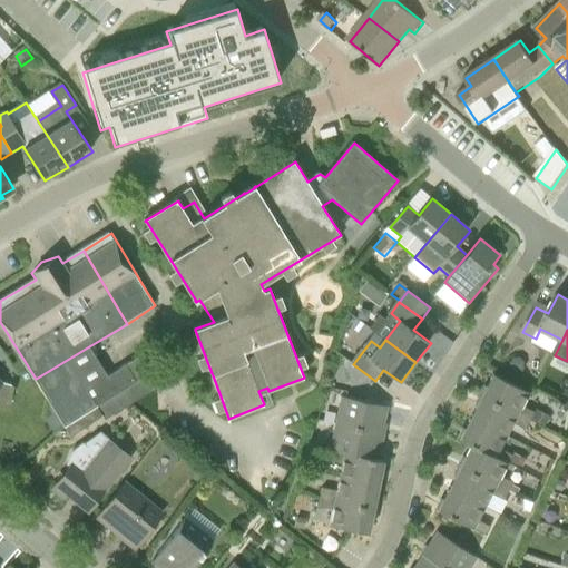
[(89,346),(36,379),(48,398),(65,424),(84,414),(97,407),(146,376),(156,370),(146,354),(108,378),(89,346)]
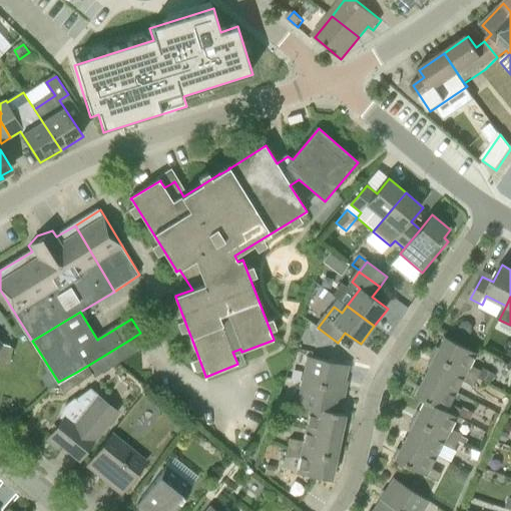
[(435,357),(478,379),(482,372),(470,366),(477,354),(445,337),(435,357)]
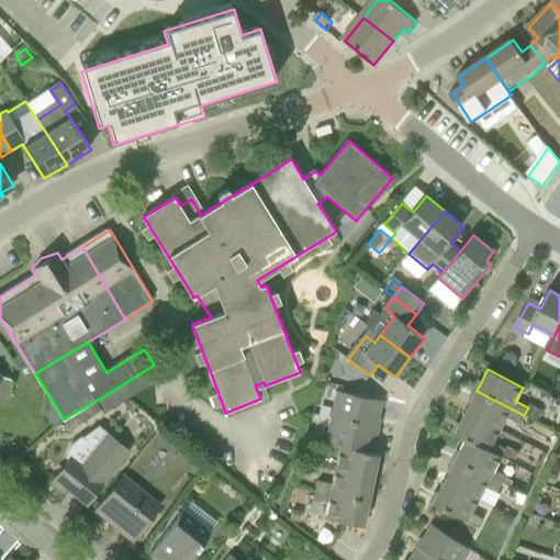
[(96,401),(102,411),(104,414),(153,384),(144,371),(96,401)]
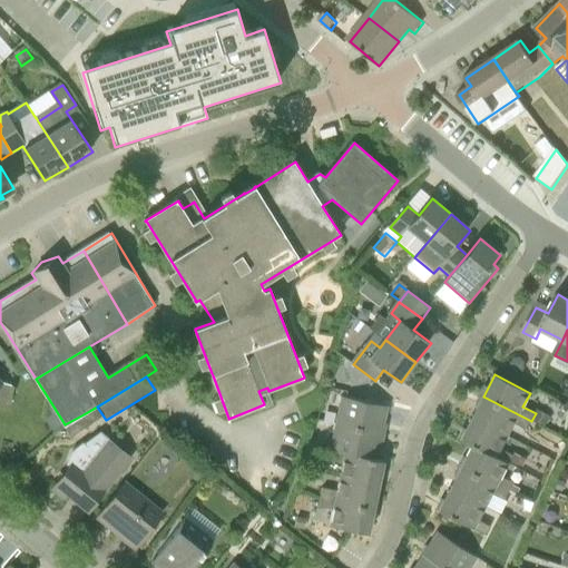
[(527,430),(531,421),(483,397),(472,419),(507,437),(513,423),(527,430)]
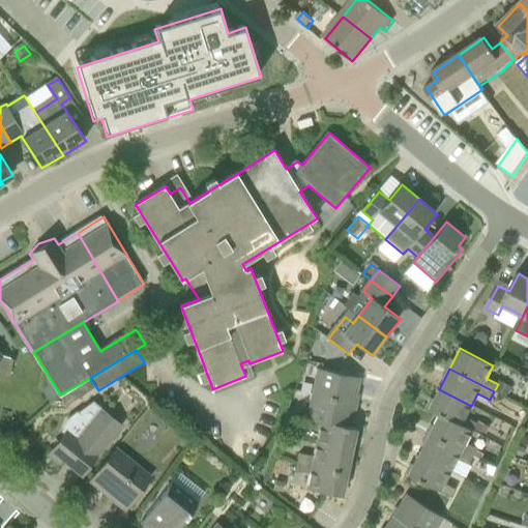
[(60,394),(47,375),(45,370),(41,386),(51,401),(60,394)]
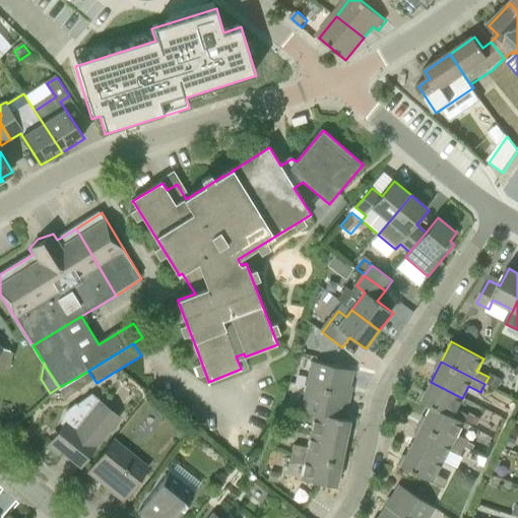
[(313,363),(308,386),(349,395),(354,371),(313,363)]
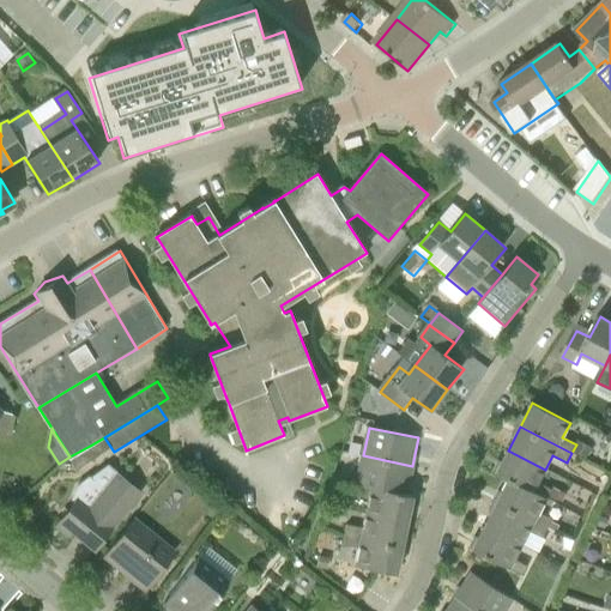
[(104,437),(90,446),(70,457),(77,470),(112,448),(104,437)]
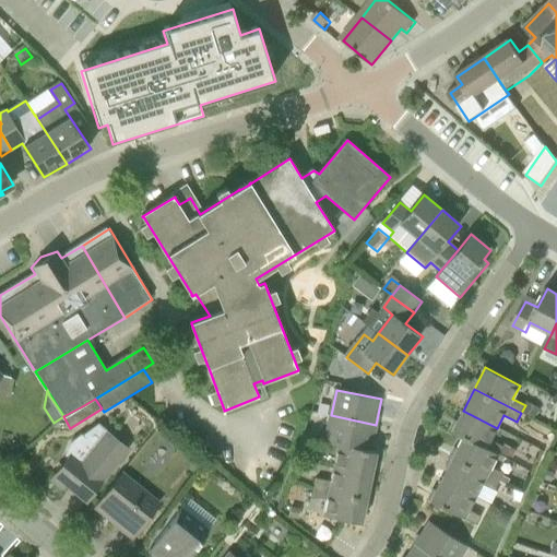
[(522,412),(521,413),(535,419),(538,412),(525,405),(522,412)]
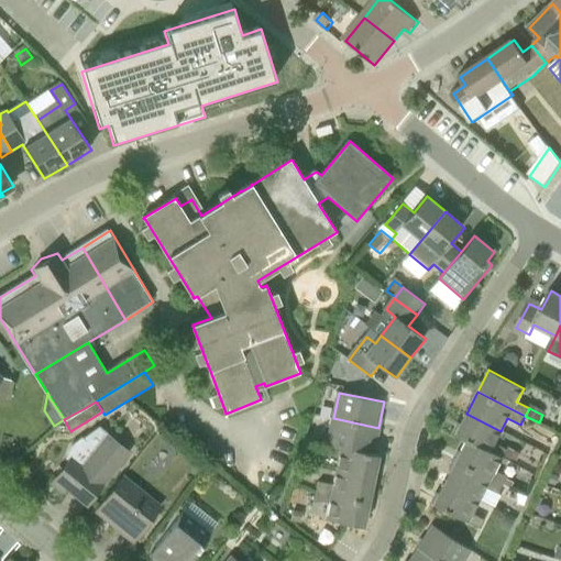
[(494,443),(501,431),(466,414),(455,436),(466,441),(502,459),(506,450),(494,443)]
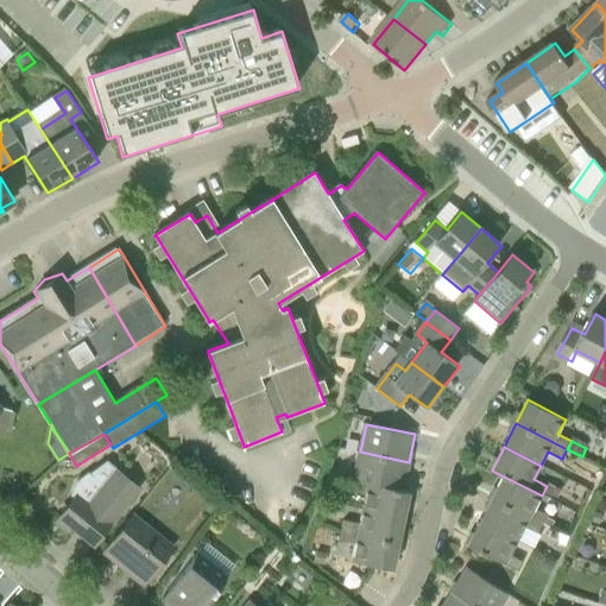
[(403,491),(409,462),(360,452),(354,480),(403,491)]
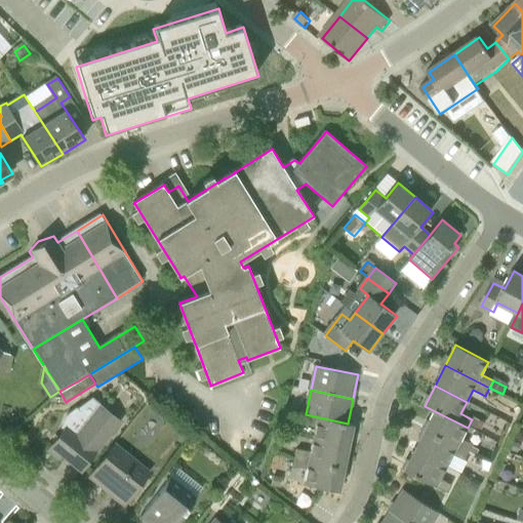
[(120,421),(103,407),(91,420),(79,409),(66,419),(63,428),(66,430),(53,446),(83,470),(97,452),(96,451),(120,421)]
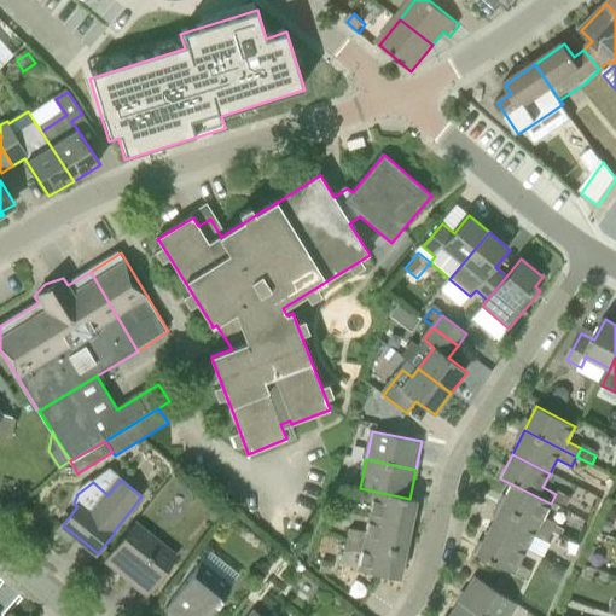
[(544,518),(551,504),(512,484),(500,509),(552,535),(558,526),(544,518)]
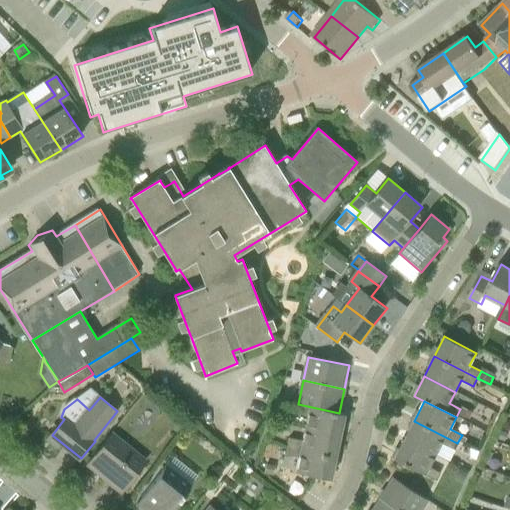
[(306,429),(341,436),(345,414),(339,413),(298,404),(296,414),(309,416),(306,429)]
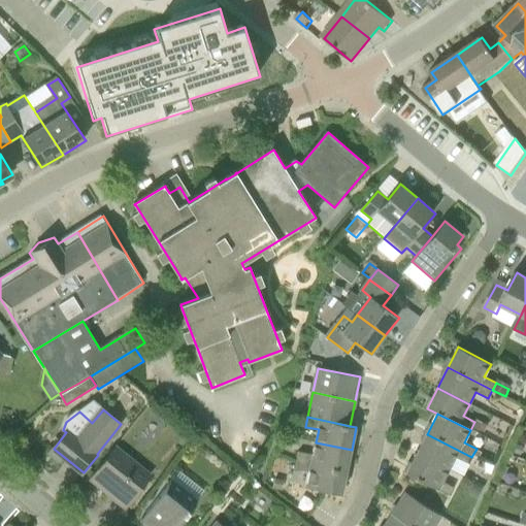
[(485,433),(488,426),(478,421),(473,427),(485,433)]
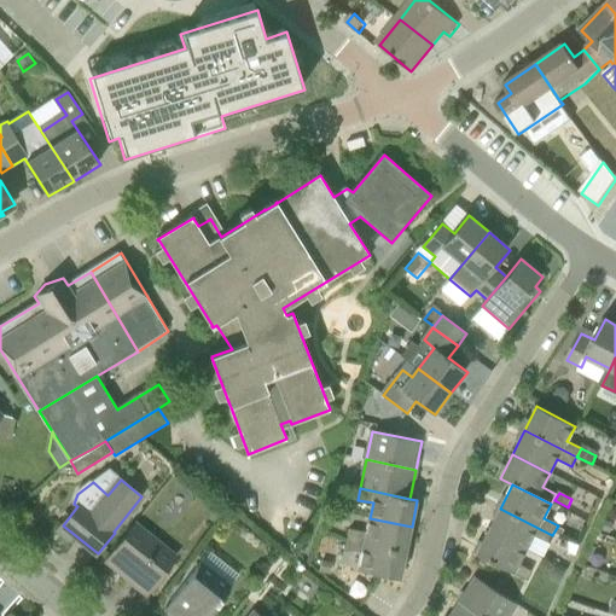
[(213,509),(205,518),(218,527),(225,517),(213,509)]
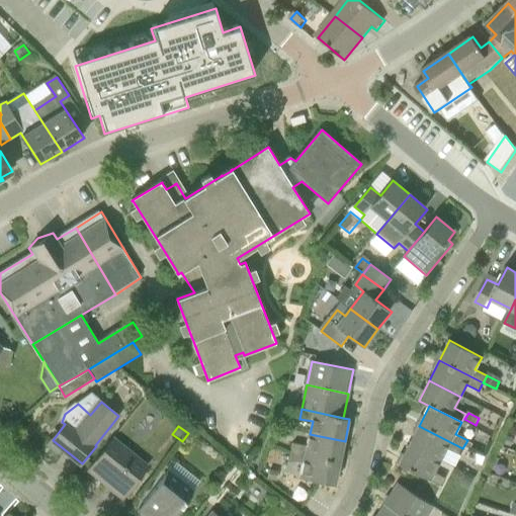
[(459,455),(462,448),(419,426),(409,445),(441,461),(447,449),(459,455)]
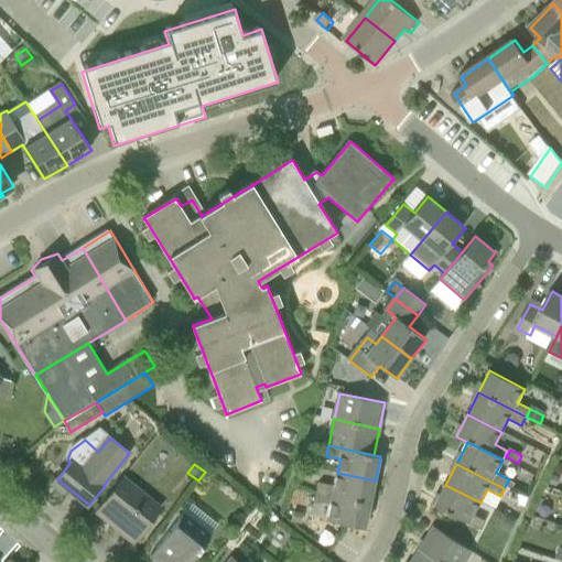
[(370,505),(376,481),(337,473),(335,487),(321,484),(319,494),(370,505)]
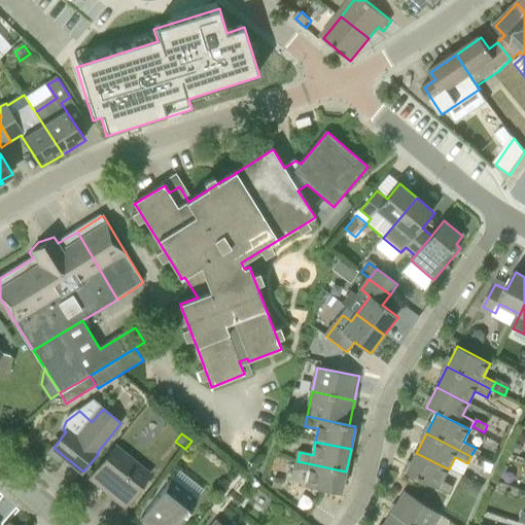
[(521,456),(523,448),(514,445),(511,453),(521,456)]
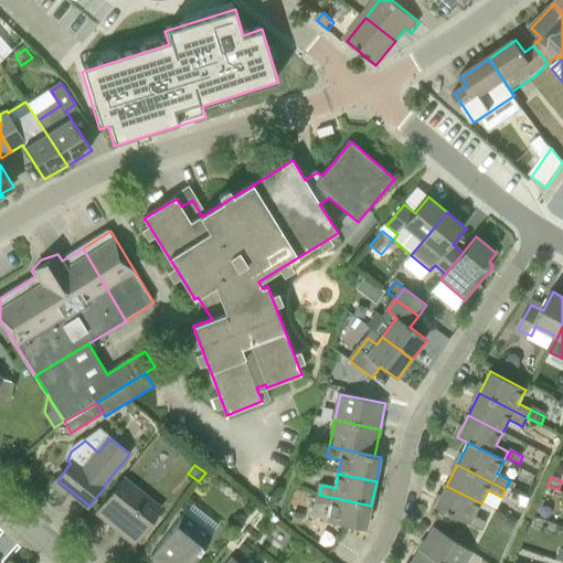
[(136,543),(159,513),(162,510),(124,479),(97,512),(136,543)]
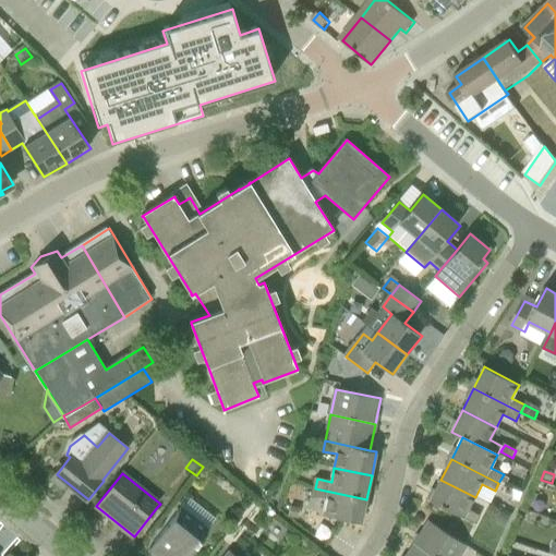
[(503,475),(499,482),(507,485),(509,479),(503,475)]
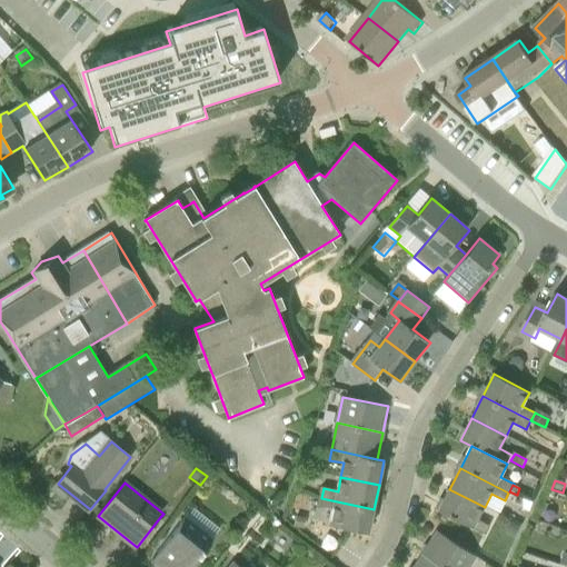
[(485,507),(449,489),(438,510),(486,536),(490,527),(478,520),(485,507)]
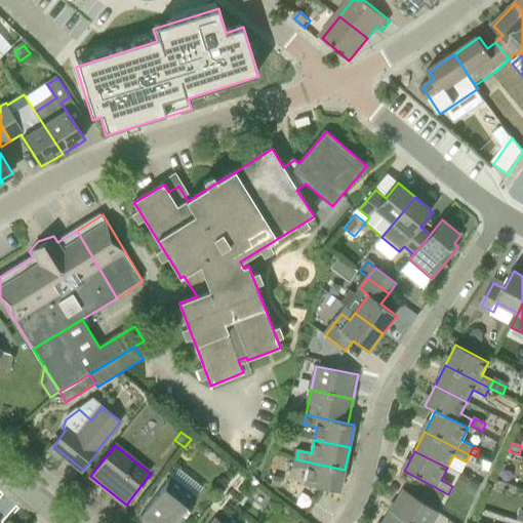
[(345,470),(296,459),(294,468),(308,471),(305,484),(340,491),(345,470)]
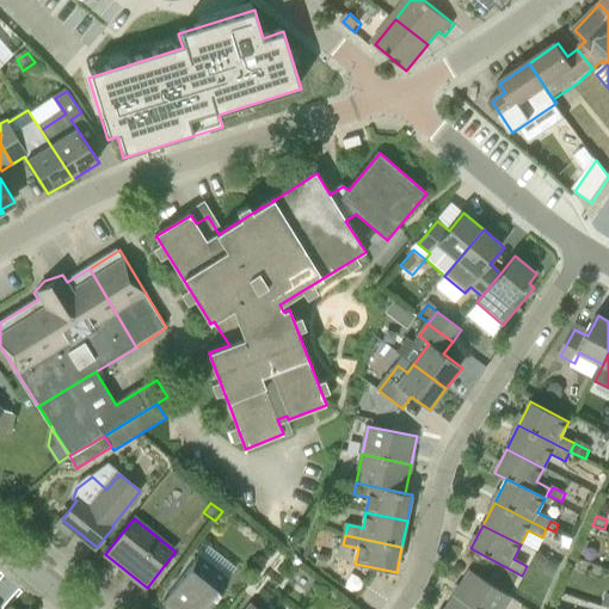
[(328,558),(320,555),(317,567),(326,570),(328,558)]
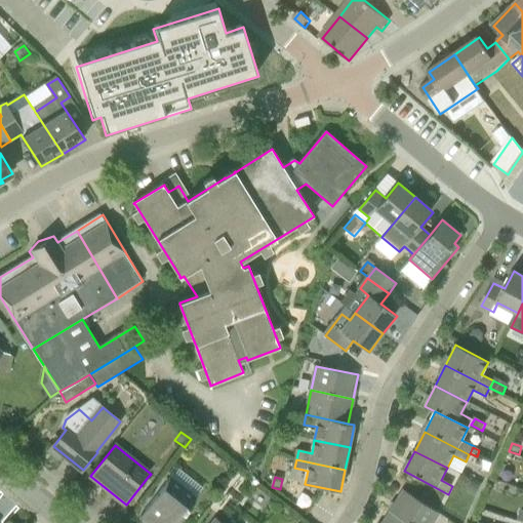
[(178,522),(197,499),(171,479),(142,517),(148,522),(178,522)]
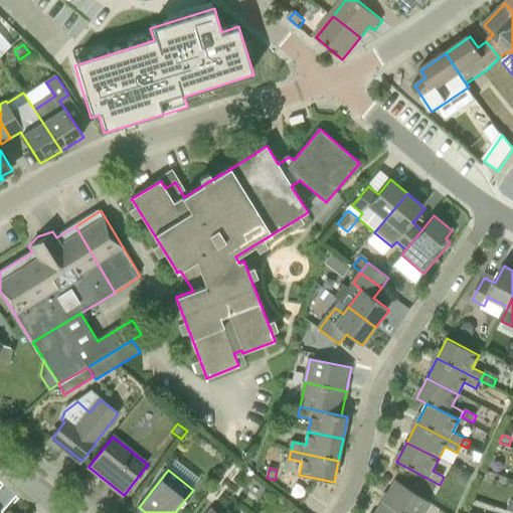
[(467,487),(472,477),(464,473),(459,483),(467,487)]
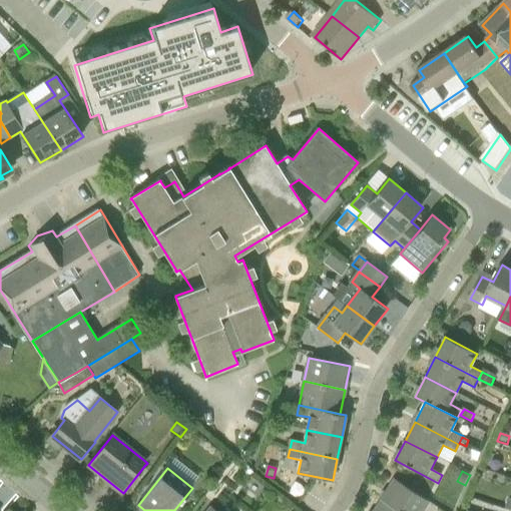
[(382,500),(398,510),(424,510),(430,502),(395,480),(382,500)]
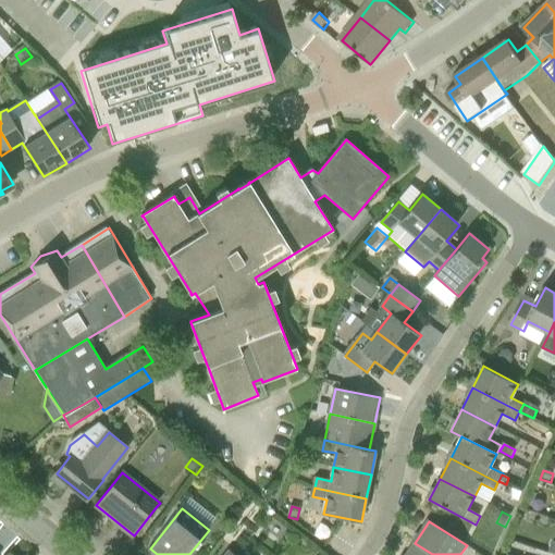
[(432,554),(415,543),(407,554),(432,554)]
